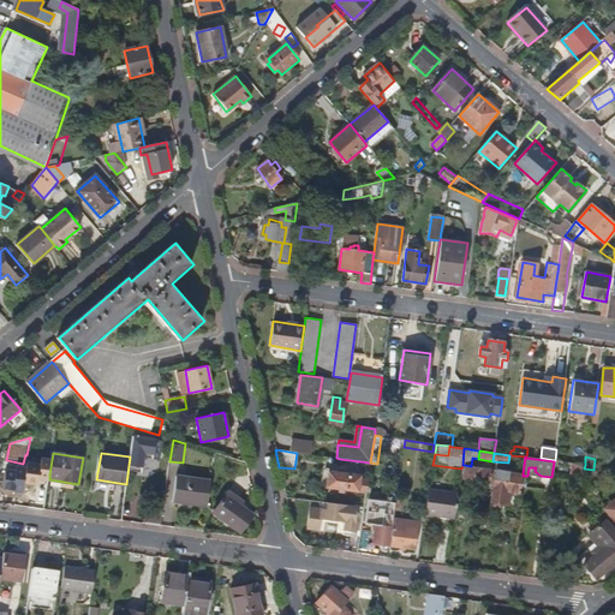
[(370,469),(370,463),(340,459),(339,465),(370,469)]
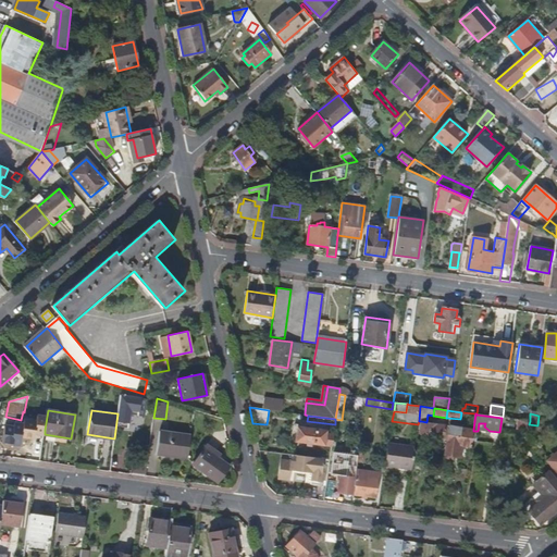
[(20,428),(21,420),(7,417),(5,424),(20,428)]
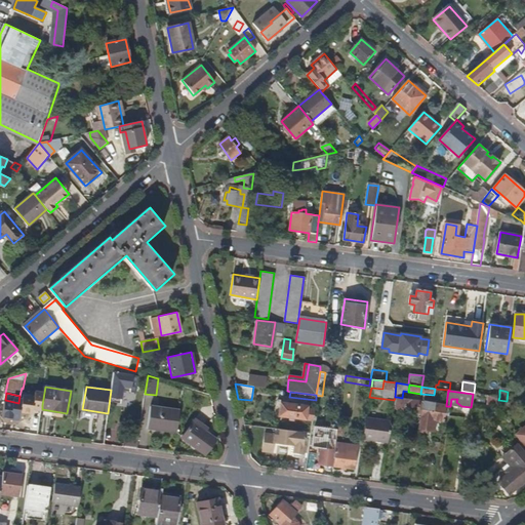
[(498,400),(499,397),(488,395),(487,403),(497,405),(498,400)]
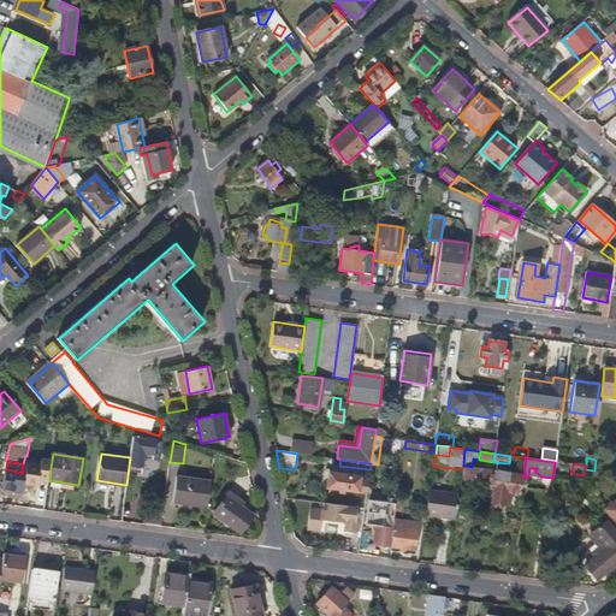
[(491,486),(493,467),(479,465),(479,468),(472,467),(466,466),(463,479),(481,481),(481,484),(491,486)]
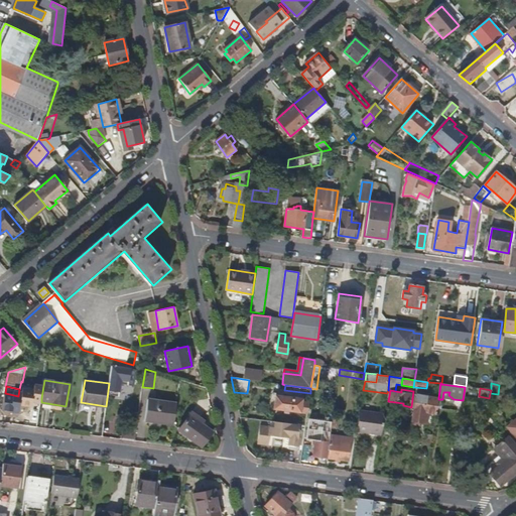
[(438,399),(438,398),(428,397),(429,394),(421,393),(421,395),(415,394),(412,421),(422,423),(423,418),(428,418),(428,412),(436,413),(438,399)]
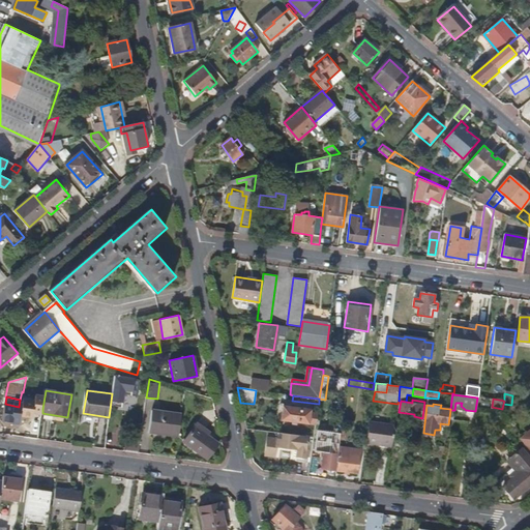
[(316,424),(318,411),(283,407),(282,419),(293,421),(297,421),(316,424)]
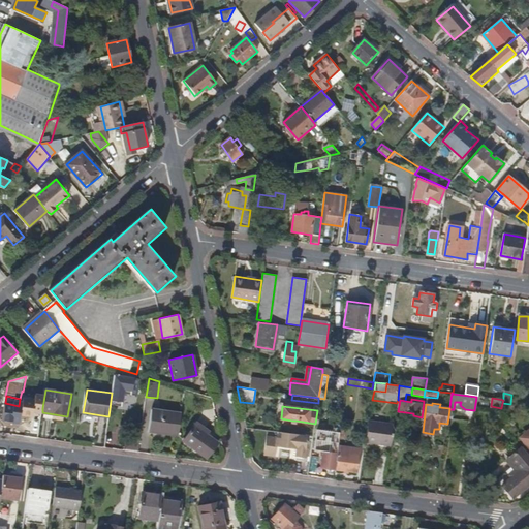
[(42,412),(42,408),(35,407),(31,437),(38,438),(42,412)]
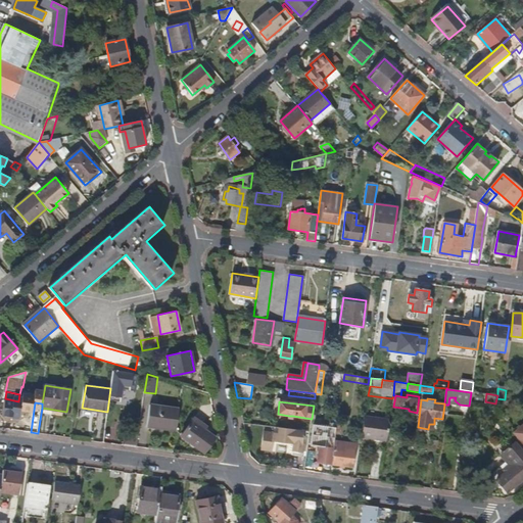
[(176,431),(179,409),(150,406),(147,427),(176,431)]
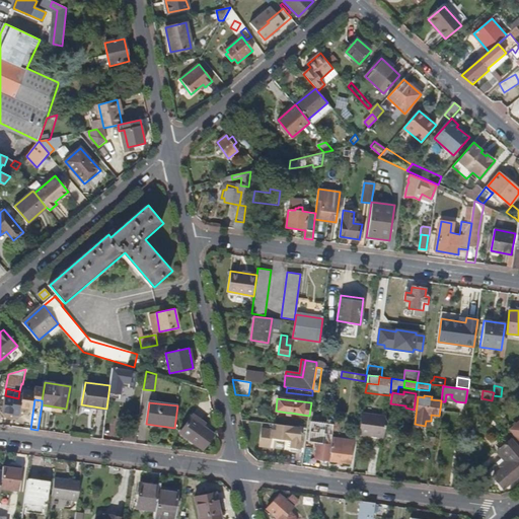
[(383,438),(386,418),(361,414),(358,434),(383,438)]
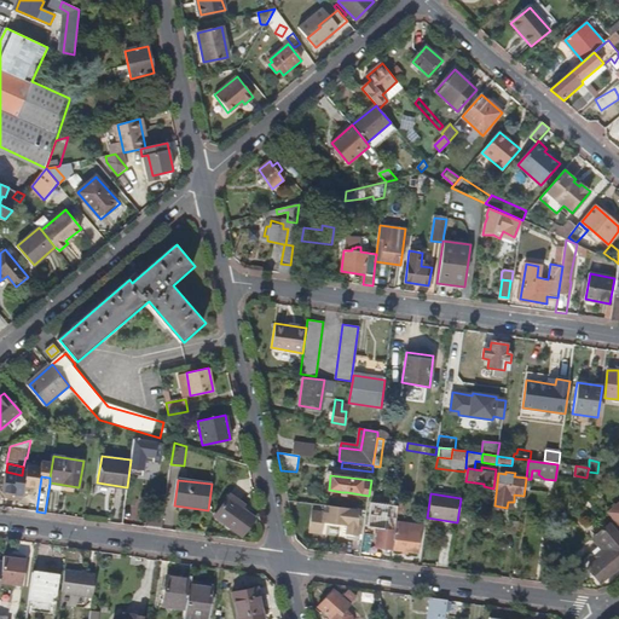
[(255,518),(238,505),(241,503),(230,495),(214,516),(242,536),(255,518)]
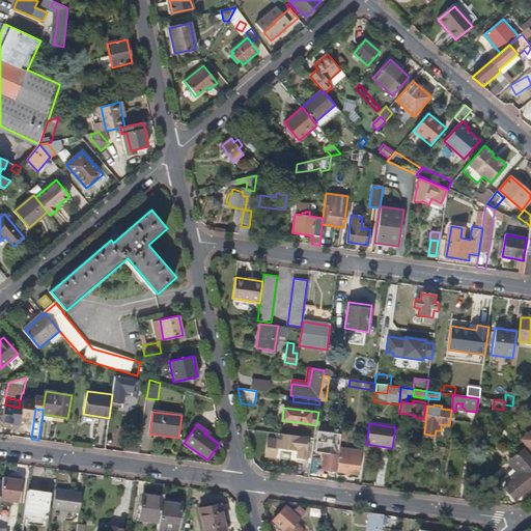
[(530,431),(522,441),(530,450),(530,431)]
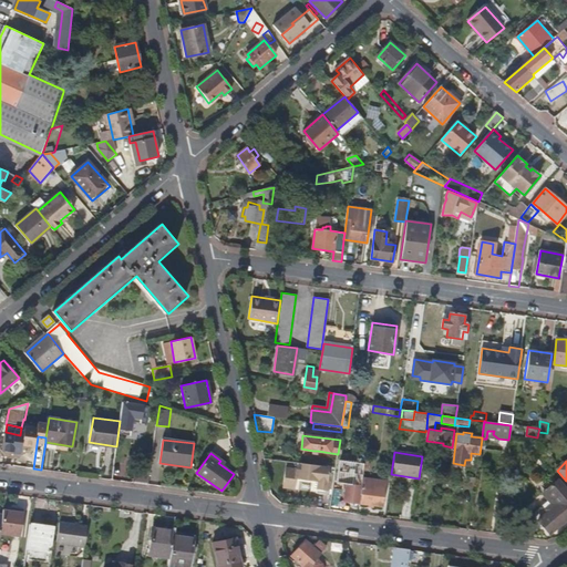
[(329,466),(298,463),(297,470),(286,468),(284,487),(295,488),(296,477),(318,481),(316,493),(325,494),(329,466)]
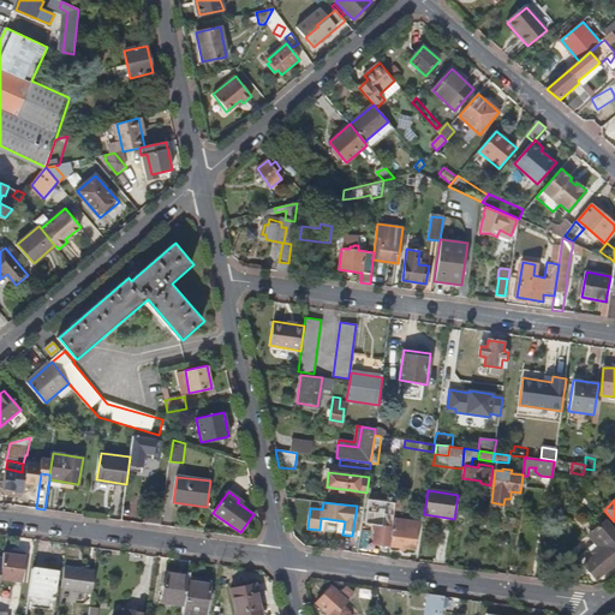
[(382,545),(388,506),(369,503),(365,523),(375,524),(372,543),(382,545)]
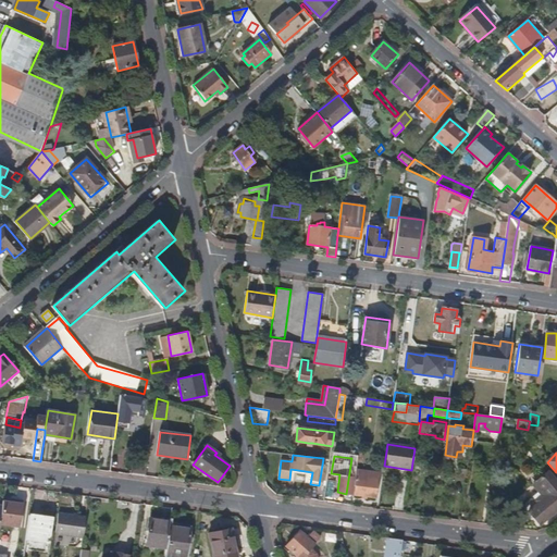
[(358,460),(358,457),(351,456),(351,458),(346,494),(353,494),(354,485),(356,475),(356,469),(358,460)]
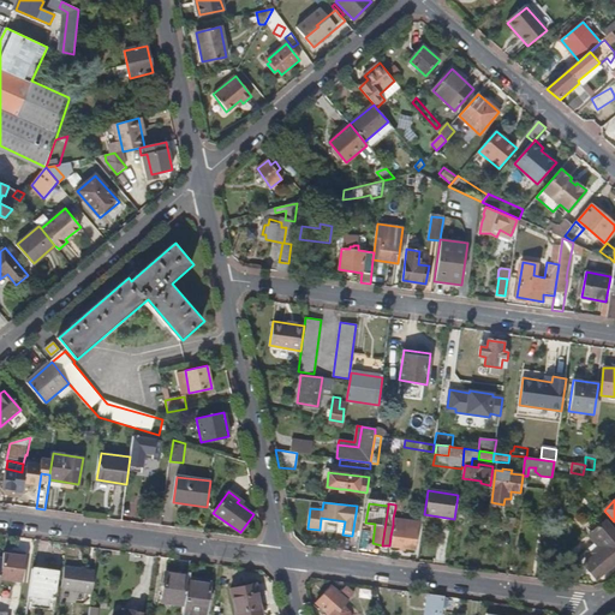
[(599,511),(581,526),(586,532),(604,517),(599,511)]
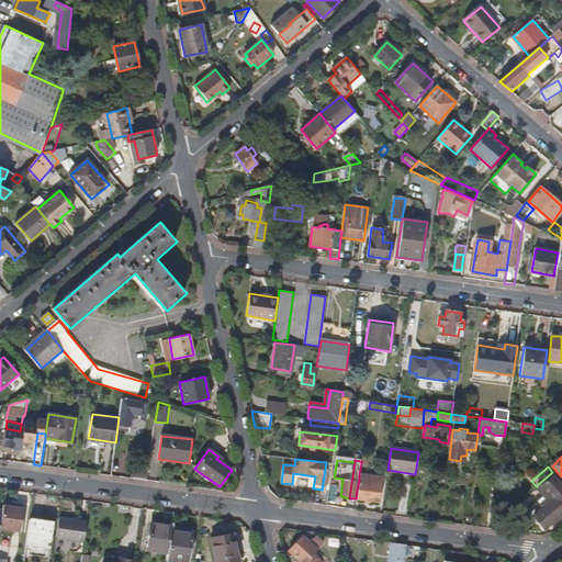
[(382,483),(383,476),(359,473),(359,480),(382,483)]
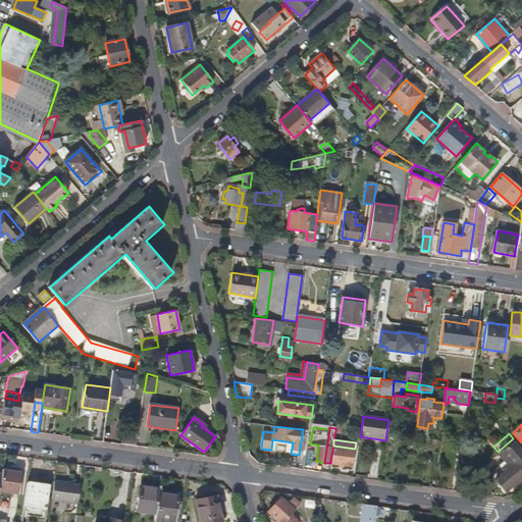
[(521,477),(521,450),(514,441),(501,453),(512,466),(504,473),(496,479),(506,491),(521,477)]
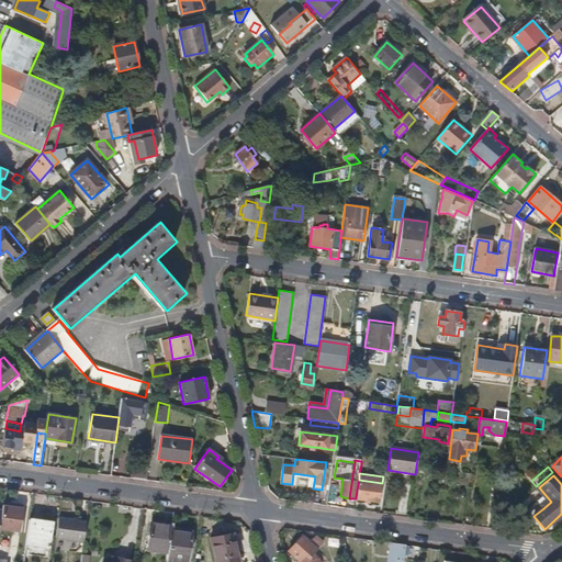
[(380,502),(382,483),(359,480),(357,490),(359,490),(358,498),(380,502)]
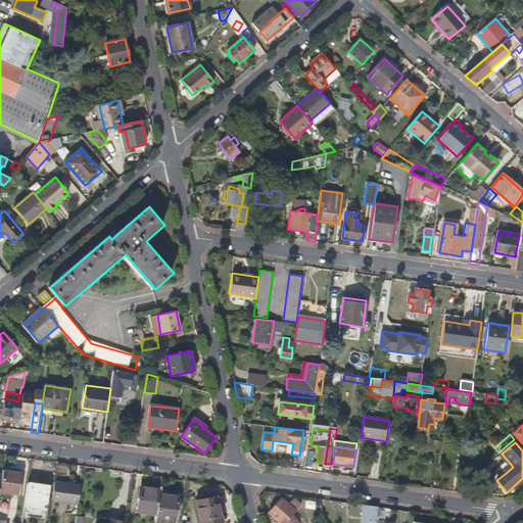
[(513,467),(502,454),(498,456),(508,466),(502,471),(505,474),(513,467)]
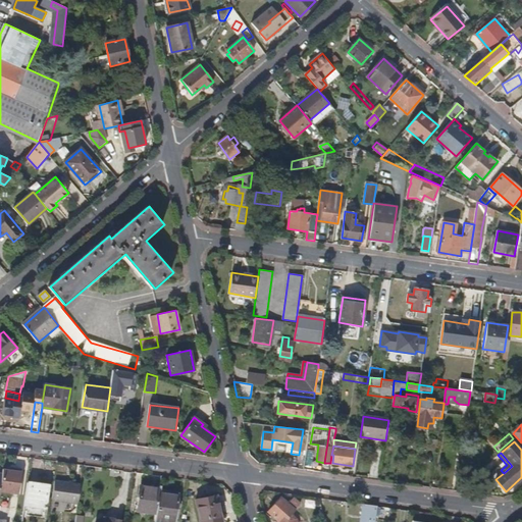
[(0,487),(19,490),(21,470),(14,469),(13,471),(9,470),(2,470),(2,474),(0,486),(0,487)]
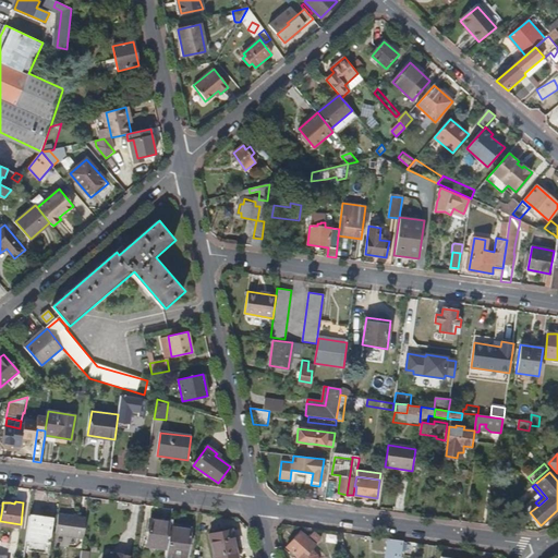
[(83,536),(86,518),(59,514),(56,532),(83,536)]
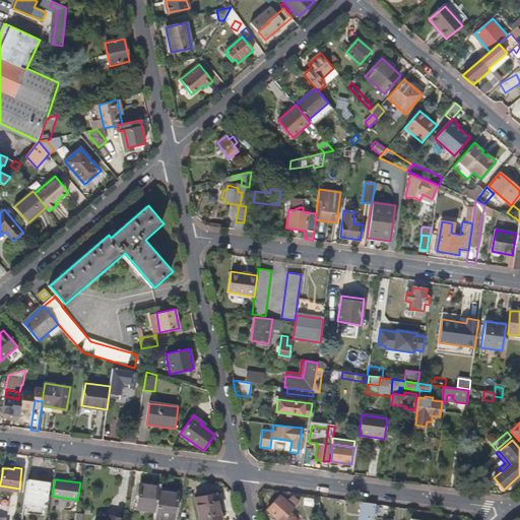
[(44,516),(48,484),(27,481),(22,517),(35,518),(36,515),(44,516)]
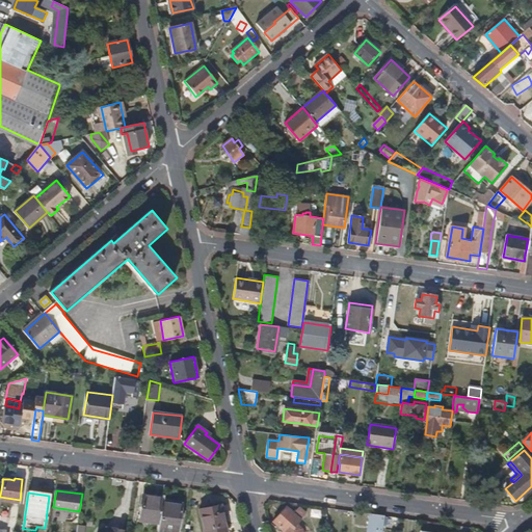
[(162,504),(163,498),(143,496),(140,521),(159,524),(162,504)]
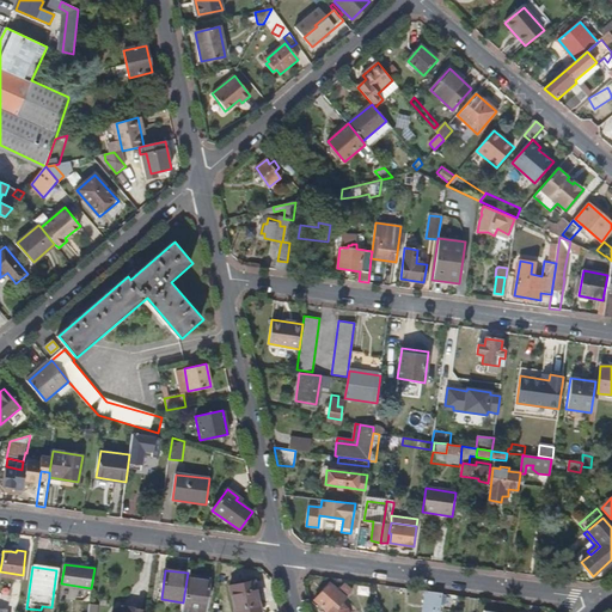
[(206,611),(210,581),(200,580),(200,581),(187,580),(183,603),(181,611),(206,611)]
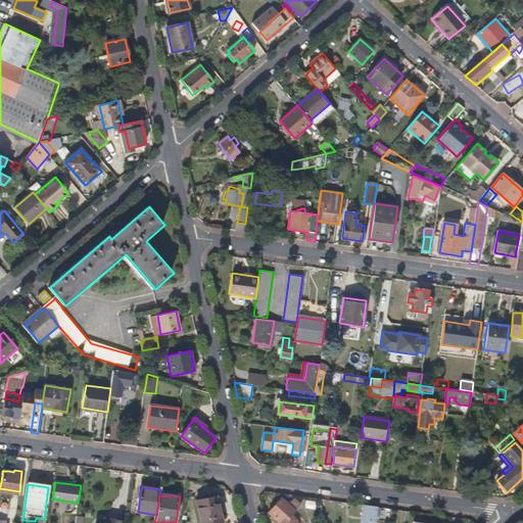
[(223,522),(218,496),(196,501),(200,522),(223,522)]
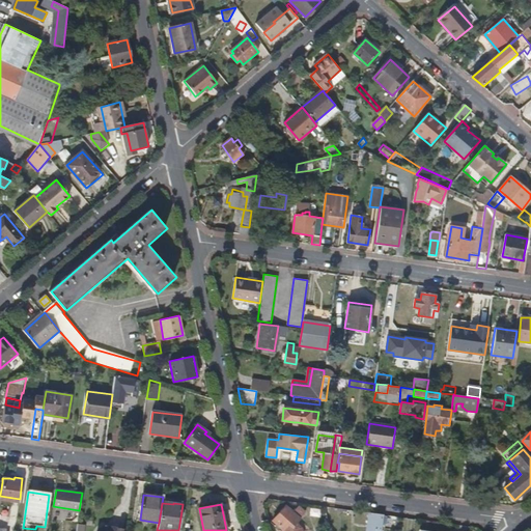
[(302,530),(302,528),(297,523),(300,519),(301,519),(306,512),(300,506),(294,512),(286,506),(273,521),(283,530),(302,530)]
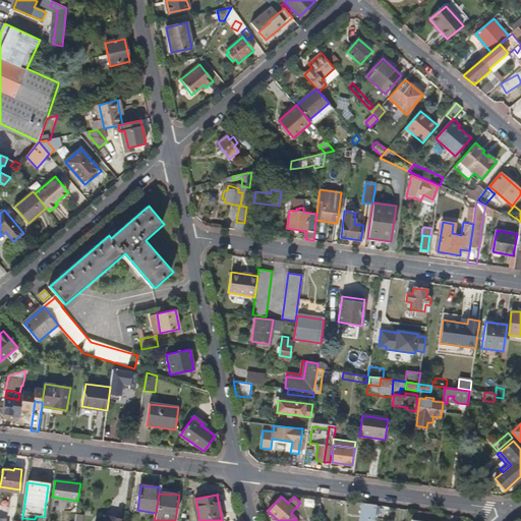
[(373,520),(377,505),(361,503),(359,520),(373,520)]
